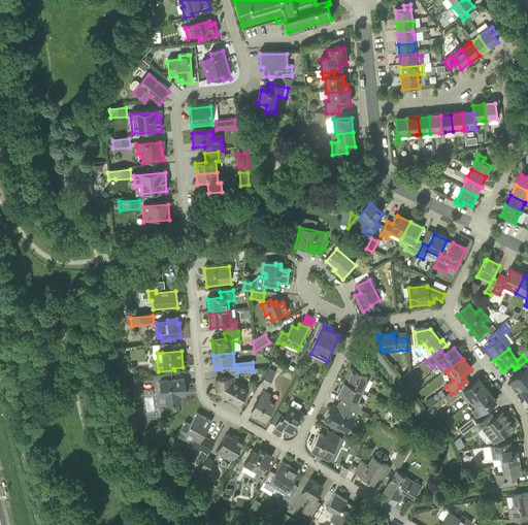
[(520,392),(527,385),(527,359),(527,360),(518,367),(522,372),(510,382),(520,392)]
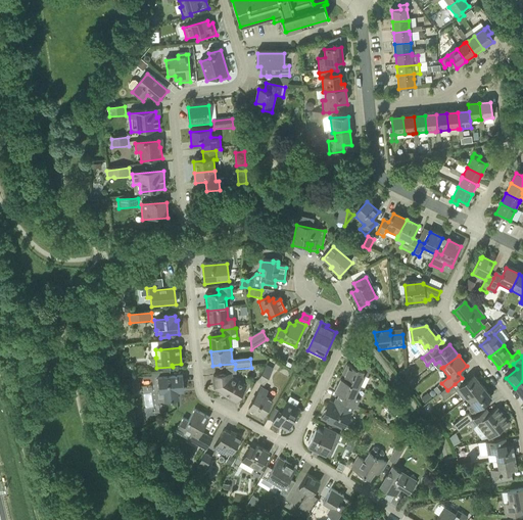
[(341,379),(360,388),(367,375),(370,377),(372,372),(363,361),(358,371),(348,367),(341,379)]
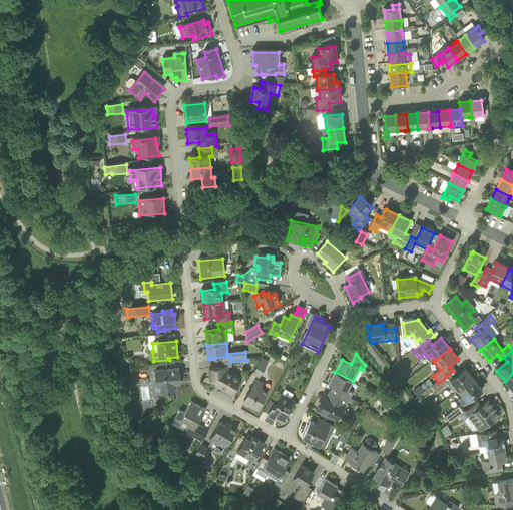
[(262,360),(252,376),(260,380),(269,364),(262,360)]
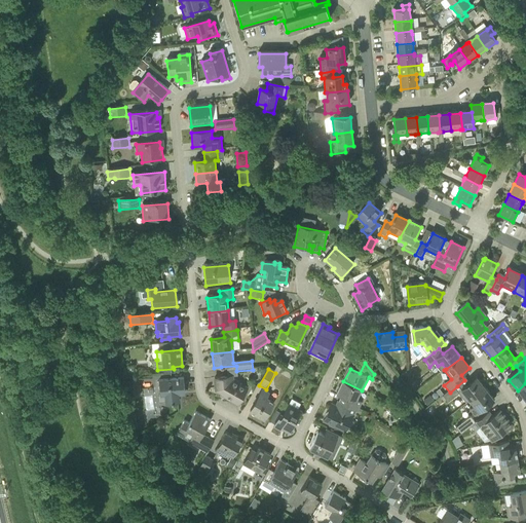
[(238,406),(248,388),(234,380),(233,377),(232,377),(232,372),(227,372),(228,378),(215,380),(216,391),(227,398),(226,399),(238,406)]
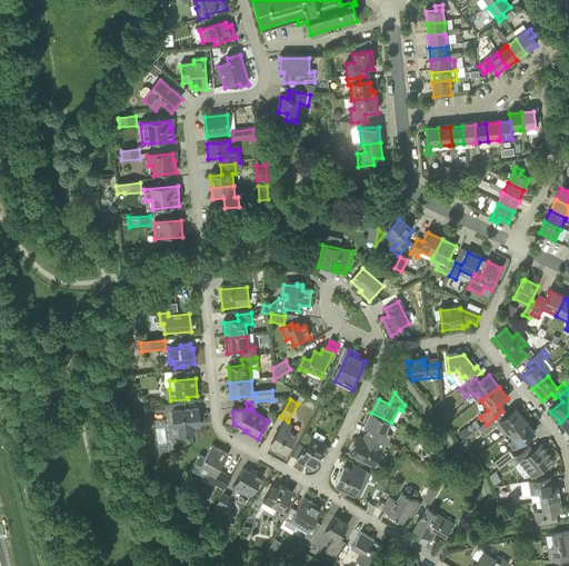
[(516,410),(499,424),(508,436),(525,423),(516,410)]
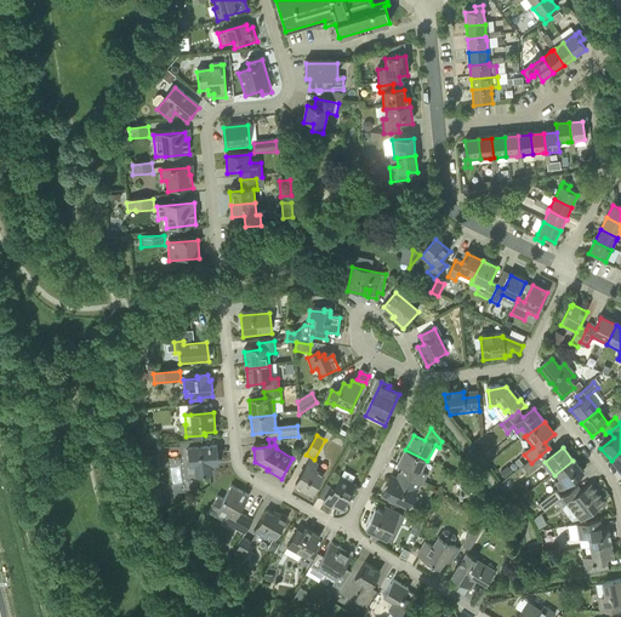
[(201,450),(188,451),(189,468),(195,468),(197,478),(211,476),(210,467),(218,466),(217,449),(201,450)]
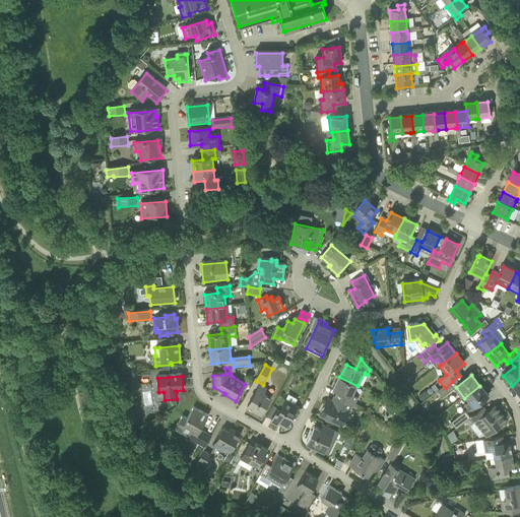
[(138,393),(138,386),(137,377),(125,378),(126,394),(138,393)]
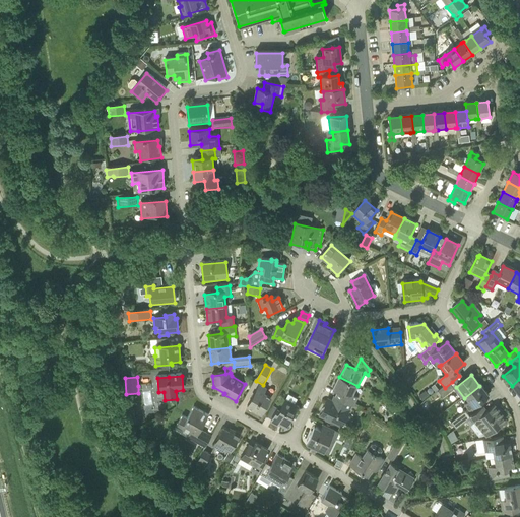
[(335,398),(359,409),(359,407),(354,405),(359,398),(352,395),(358,386),(339,377),(333,390),(338,392),(335,398)]
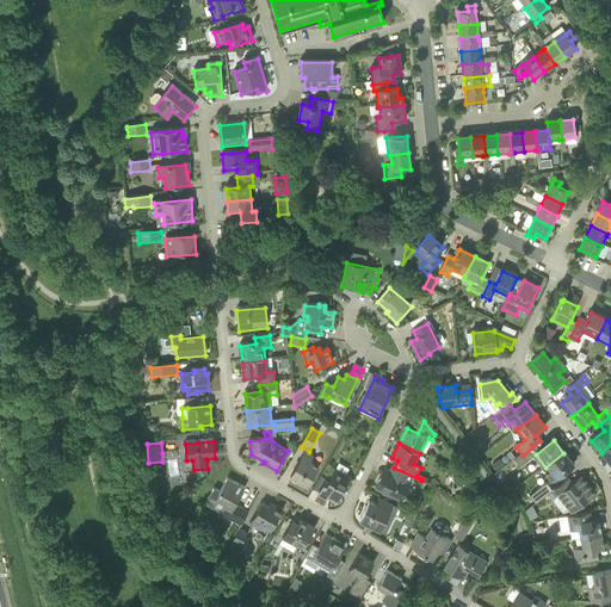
[(514,462),(520,469),(534,459),(532,458),(536,454),(531,448),(523,456),(514,462)]
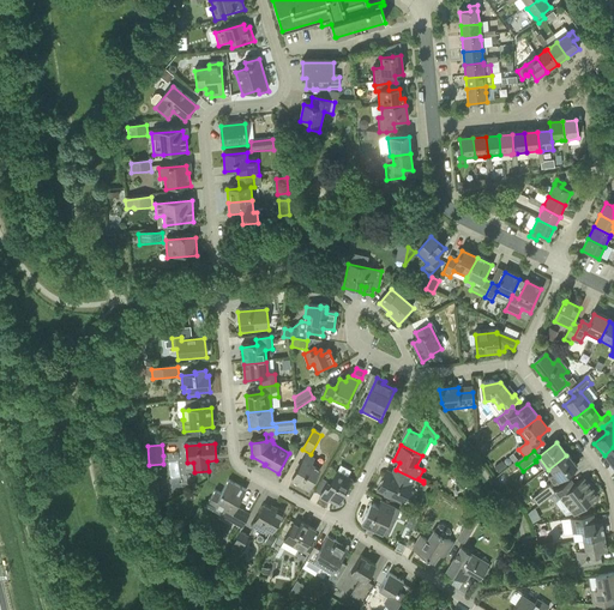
[(315,460),(307,456),(292,482),(308,490),(320,470),(313,465),(315,460)]
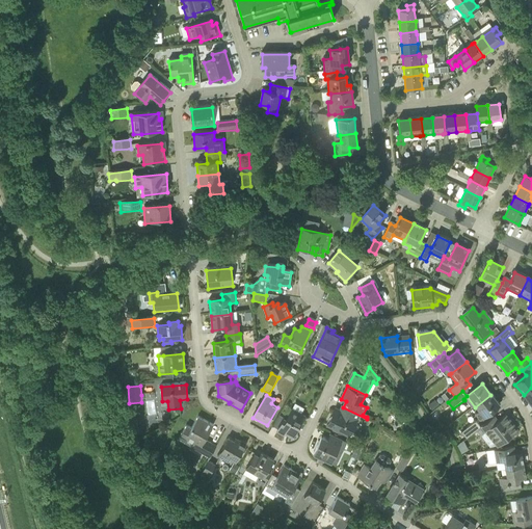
[(475,416),(480,422),(500,406),(490,395),(475,407),(479,412),(475,416)]
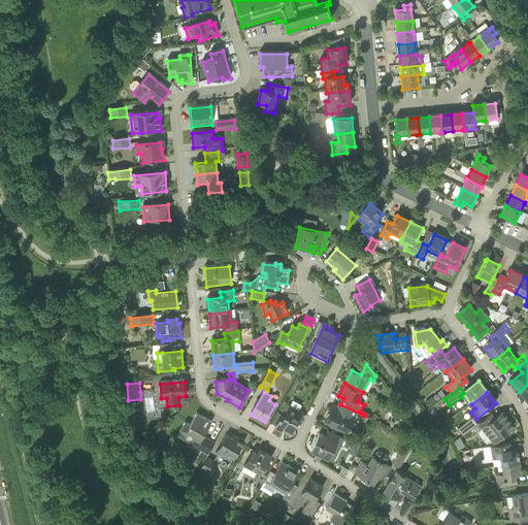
[(324,423),(347,435),(356,419),(357,416),(362,418),(364,416),(340,404),(336,412),(331,409),(324,423)]
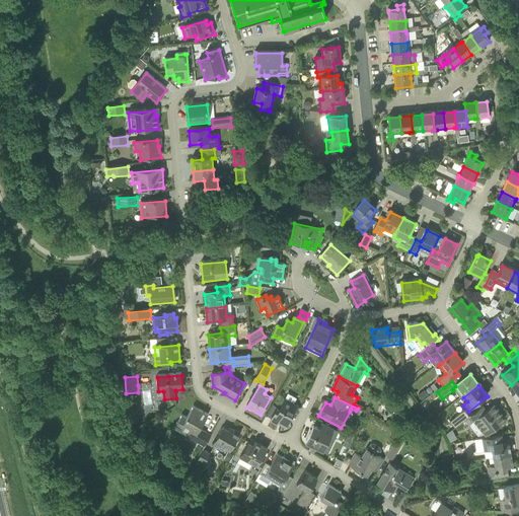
[(280,408),(279,407),(271,421),(277,425),(279,422),(284,424),(282,427),(285,429),(297,407),(285,399),(280,408)]
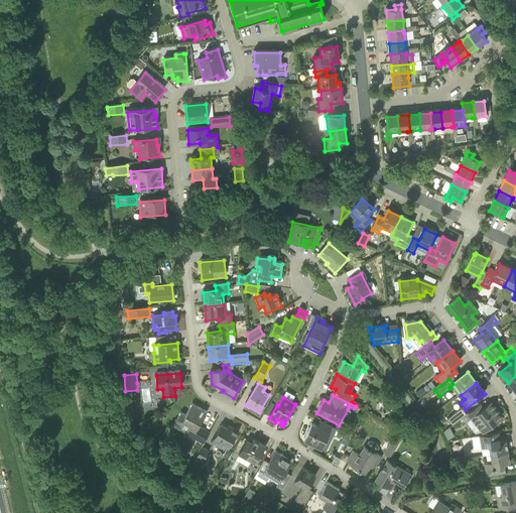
[(467,415),(482,434),(502,419),(491,405),(483,411),(479,406),(467,415)]
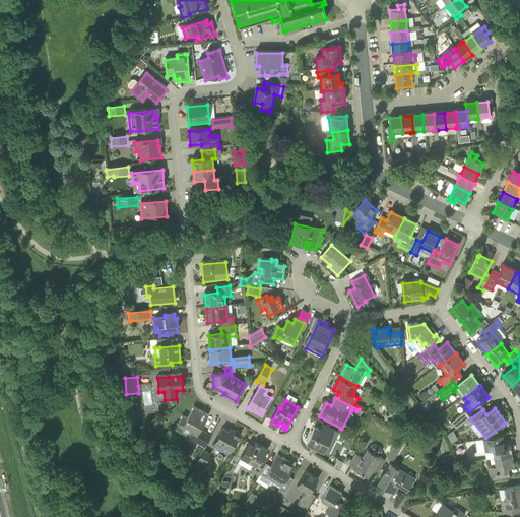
[(187,440),(205,450),(211,438),(200,432),(208,417),(194,409),(187,421),(183,417),(177,428),(190,435),(187,440)]
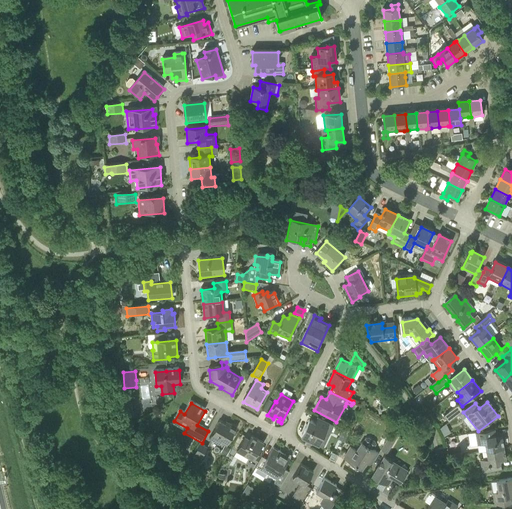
[(444,417),(449,424),(463,413),(458,407),(444,417)]
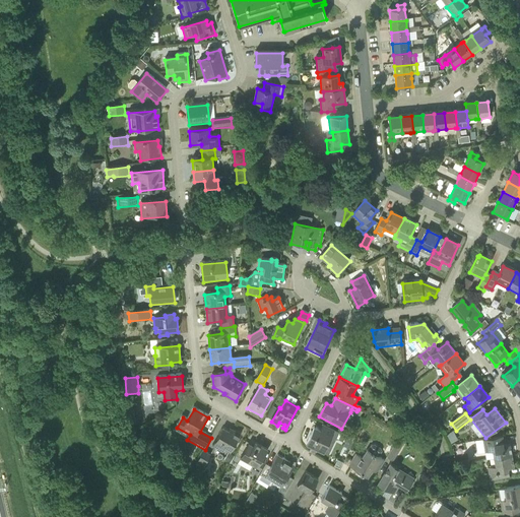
[(324,454),(329,445),(335,432),(323,426),(320,432),(314,429),(306,445),(324,454)]
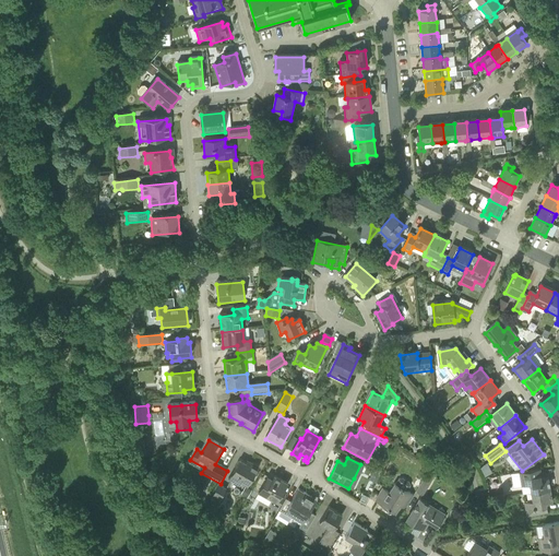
[(242,485),(248,488),(259,469),(248,462),(246,464),(240,461),(228,482),(240,488),(242,485)]
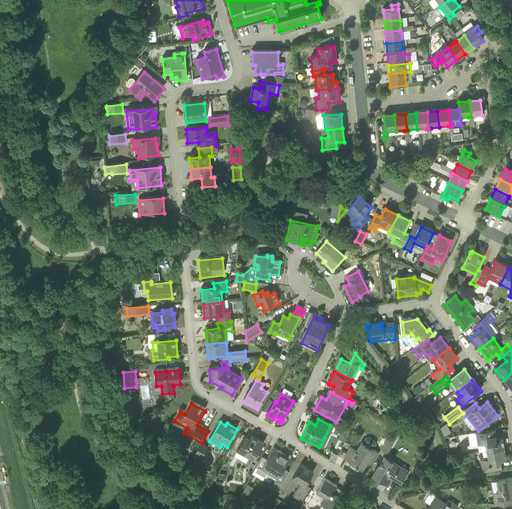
[(486,453),(504,450),(502,439),(496,440),(494,431),(475,434),(477,447),(485,446),(486,453)]
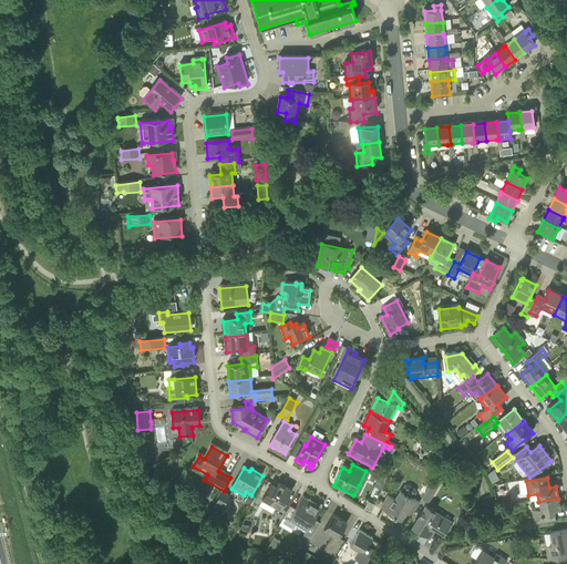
[(422,501),(429,504),(440,486),(434,482),(433,484),(432,483),(422,501)]
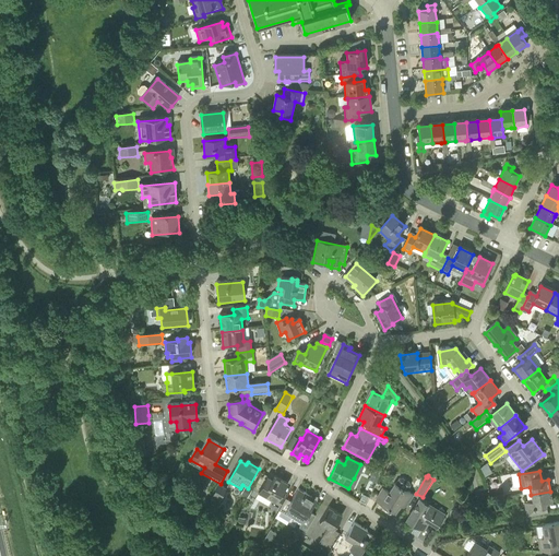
[(284,499),(281,497),(287,485),(275,477),(273,482),(268,478),(257,499),(277,511),(284,499)]
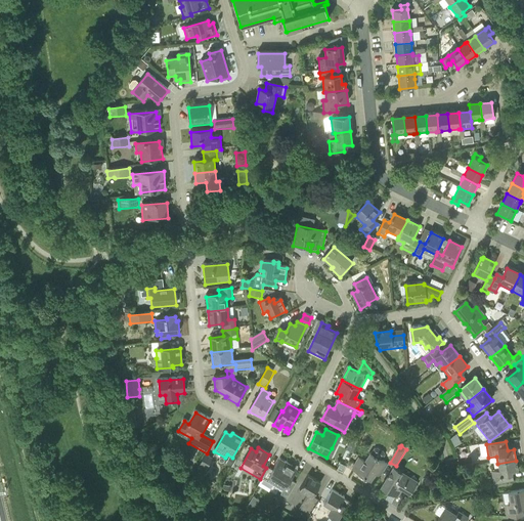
[(364,463),(363,463),(356,474),(370,482),(375,475),(380,479),(388,466),(369,454),(364,463)]
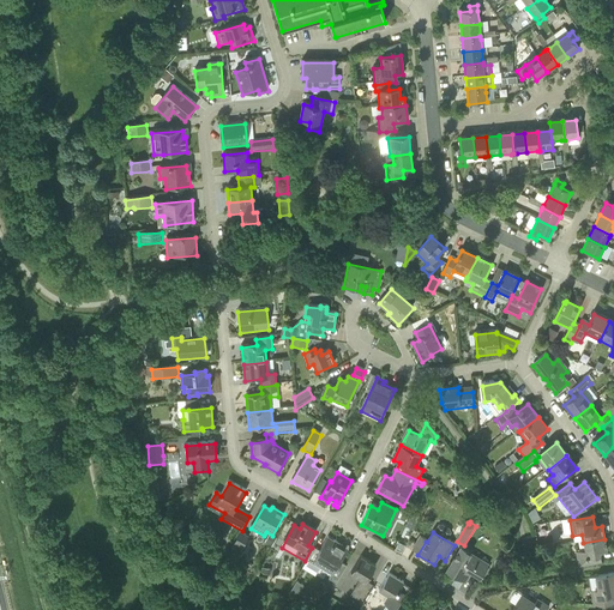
[(232,549),(241,553),(248,538),(240,533),(232,549)]
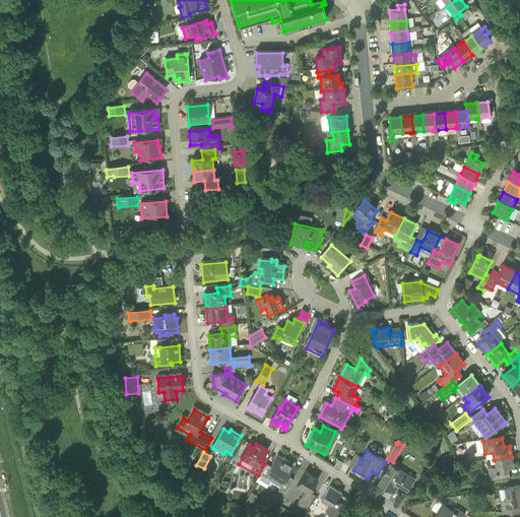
[(283,483),(284,485),(294,470),(287,467),(289,464),(277,457),(270,469),(265,466),(260,476),(280,489),(283,483)]
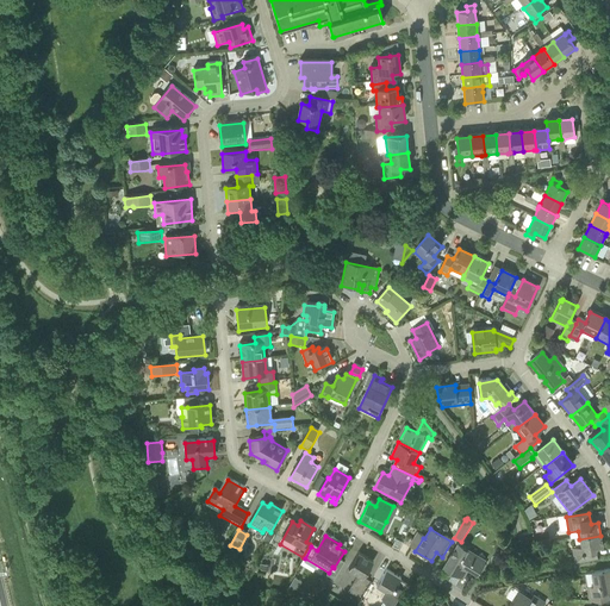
[(572,549),(574,564),(597,561),(596,550),(603,549),(601,536),(579,539),(580,548),(572,549)]
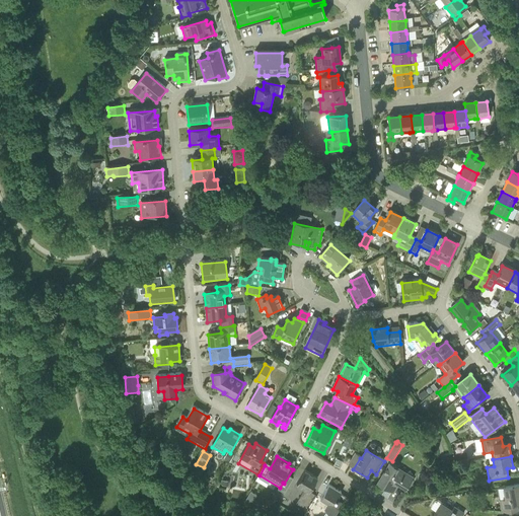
[(398,469),(390,464),(377,485),(387,490),(388,488),(394,492),(398,486),(405,491),(414,478),(398,469)]
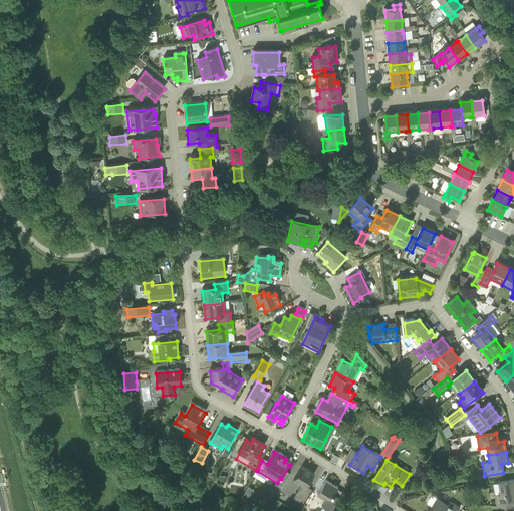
[(293,500),(302,506),(311,491),(306,489),(314,475),(302,468),(293,482),(302,487),(293,500)]
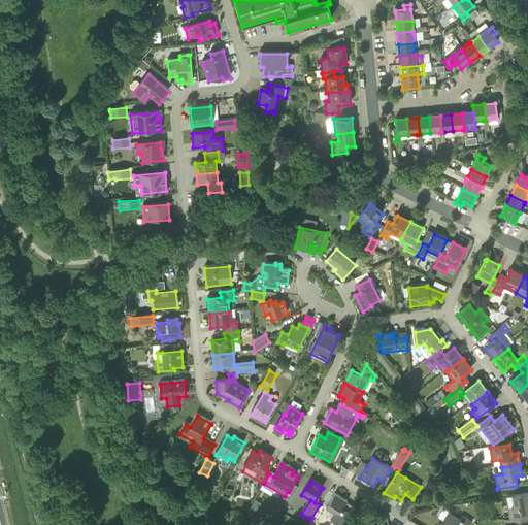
[(326,510),(338,517),(335,523),(337,524),(341,524),(352,509),(347,505),(348,503),(334,495),(326,510)]
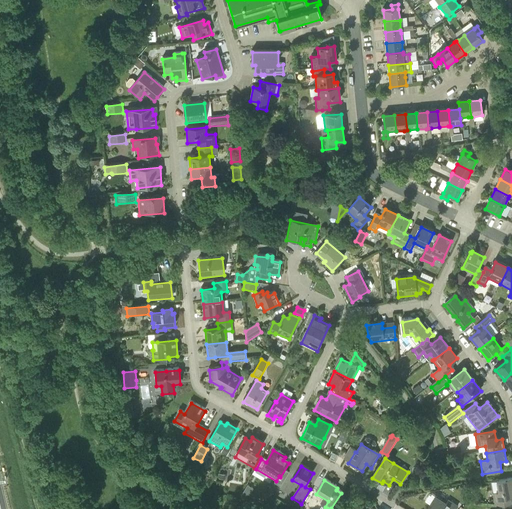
[(494,507),(505,507),(511,506),(510,499),(511,498),(511,490),(511,488),(511,487),(511,480),(496,483),(498,493),(495,494),(495,495),(492,495),(494,507)]
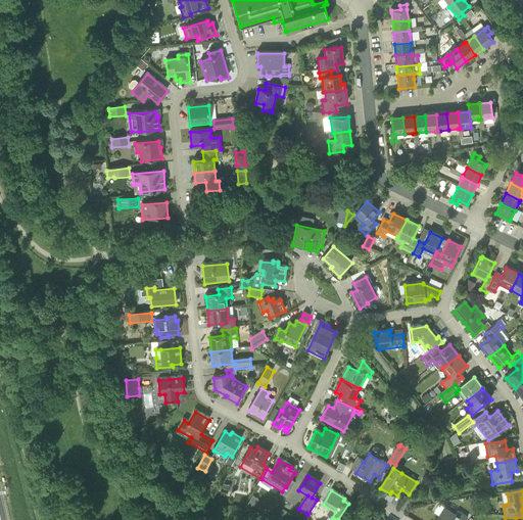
[(247,509),(252,512),(259,501),(253,498),(247,509)]
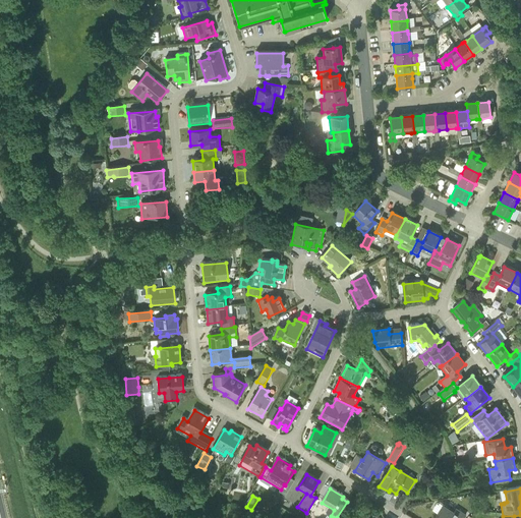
[(432,512),(438,516),(437,517),(466,517),(456,510),(454,514),(440,505),(439,507),(437,506),(432,512)]
